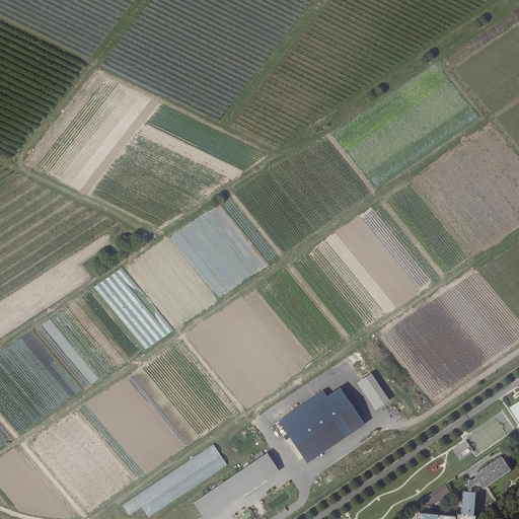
[(146,351),(172,330),(122,266),(95,287),(146,351)]
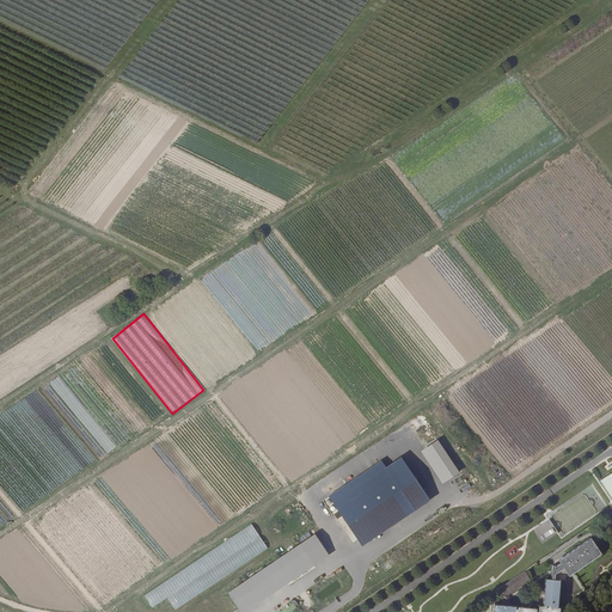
[(415,432),(420,436),(426,432),(421,426),(415,432)]
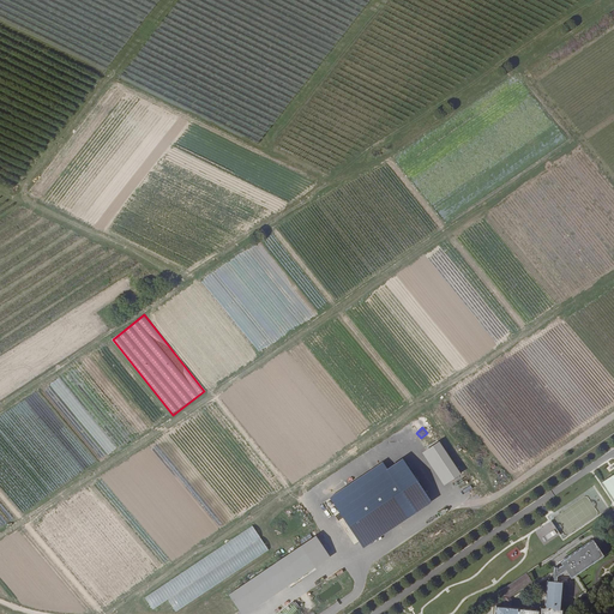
[(440,439),(423,450),(444,482),(461,471),(440,439)]
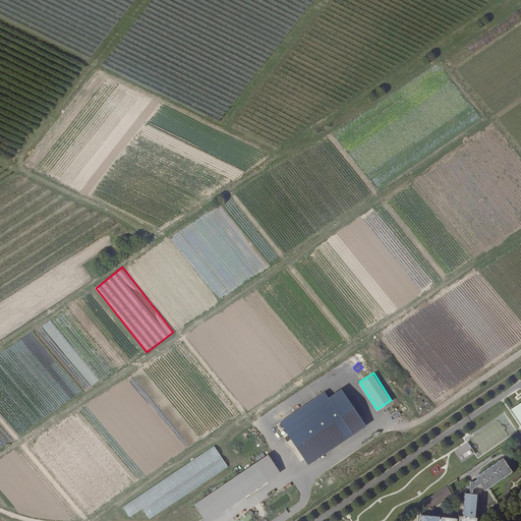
[(326,391),(280,420),(307,462),(366,424),(342,386),(328,395),(326,391)]
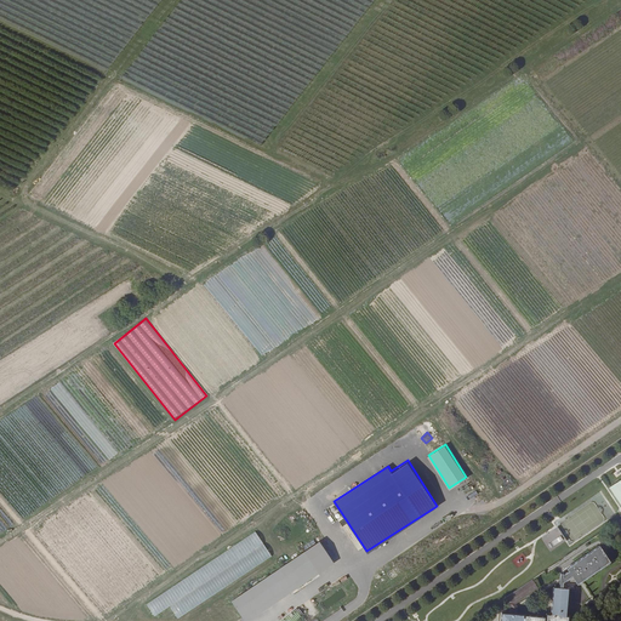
[(295,518),(305,514),(302,507),(292,511),(295,518)]
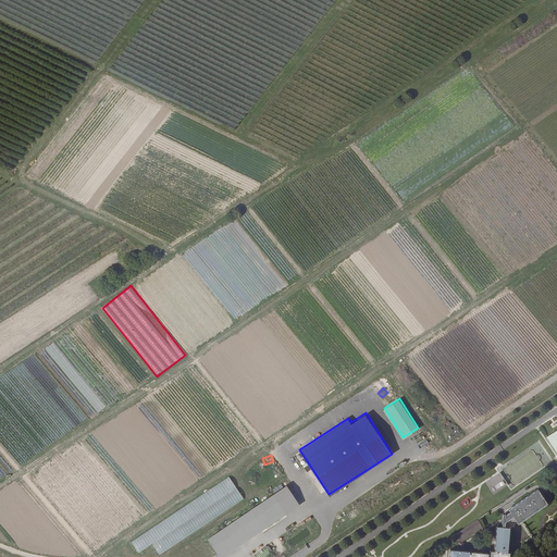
[(556,470),(556,466),(547,471),(549,474),(556,470)]
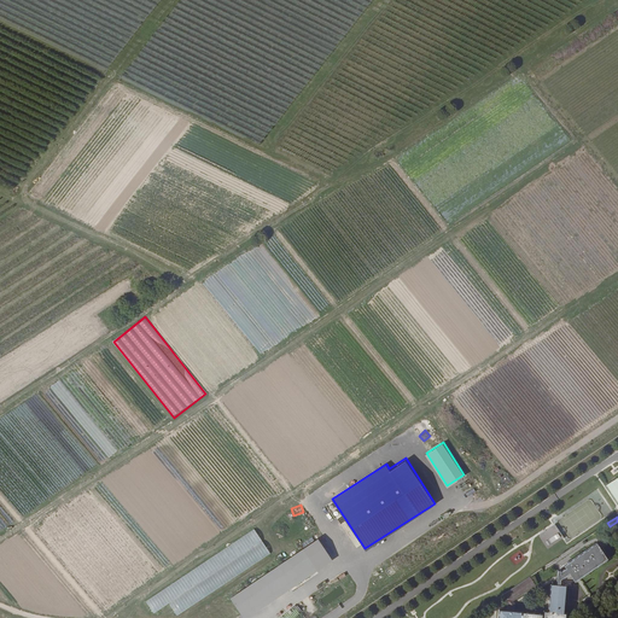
[(257,532),(144,598),(153,613),(170,604),(175,613),(272,557),(257,532)]
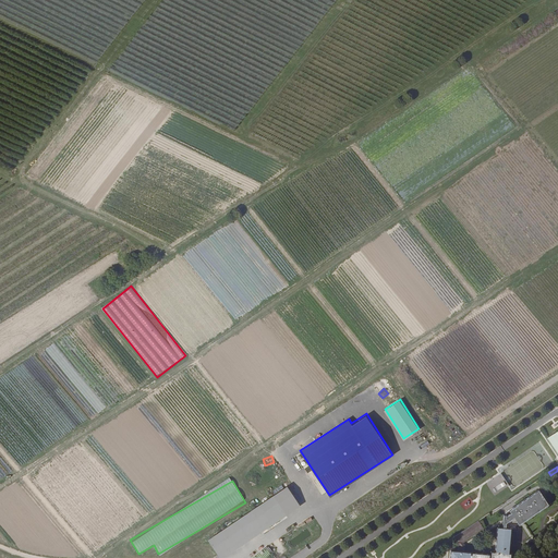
[(504,482),(493,489),(495,493),(506,485),(504,482)]
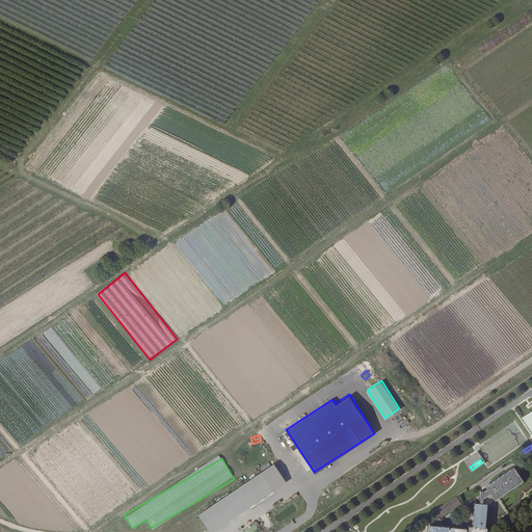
[(482,494),(479,494),(478,506),(482,506),(482,500),(498,501),(522,484),(512,471),(481,491),(482,494)]
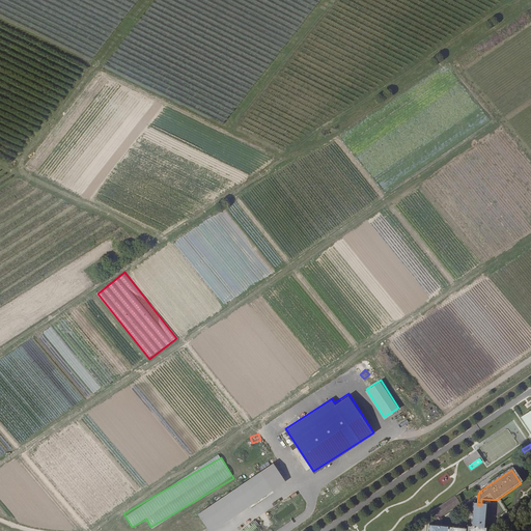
[(190,515),(198,528),(258,486),(249,474),(190,515)]
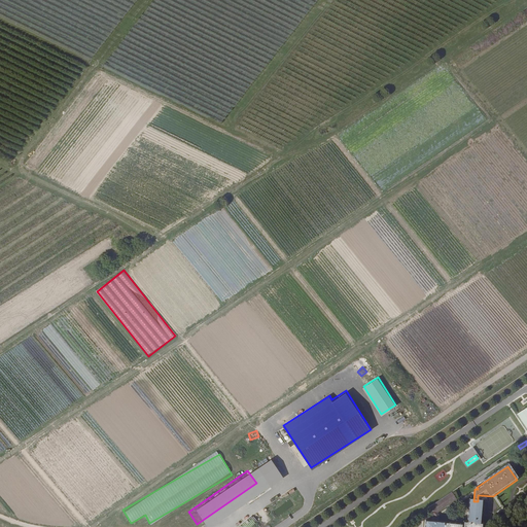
[(432,517),(457,500),(452,493),(428,510),(432,517)]
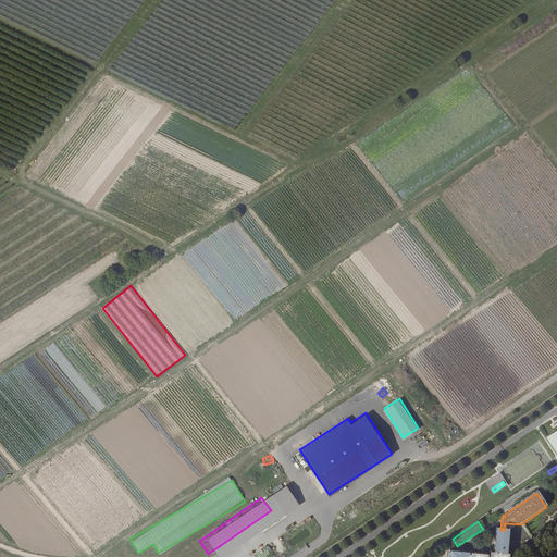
[(508,555),(510,530),(505,530),(500,530),(496,530),(494,553),(490,553),(490,555),(449,552),(448,556),(509,556),(510,555),(508,555)]
